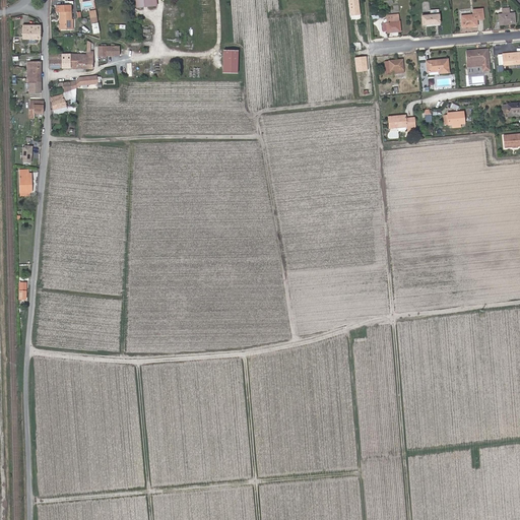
[(61,25),(61,29),(72,29),(71,19),(71,5),(58,6),(58,11),(60,11),(60,19),(60,21),(61,25)]
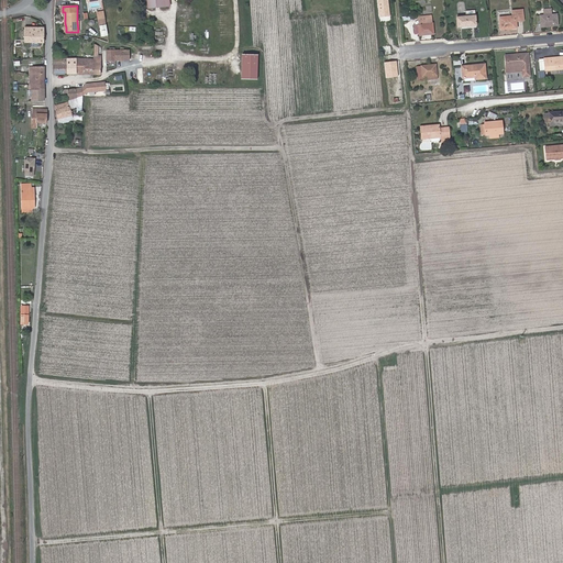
[(512,13),(519,12),(520,20),(525,20),(522,9),(512,10),(512,13)]
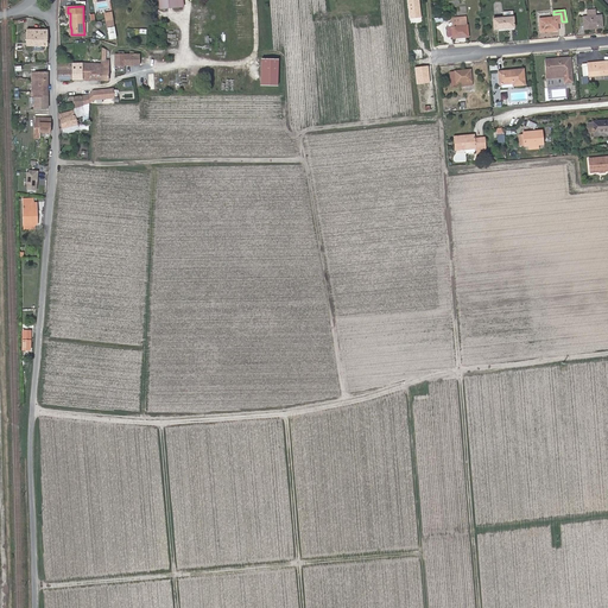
[(595,16),(595,10),(588,10),(588,17),(578,17),(580,26),(584,25),(584,30),(602,27),(602,14),(595,16)]
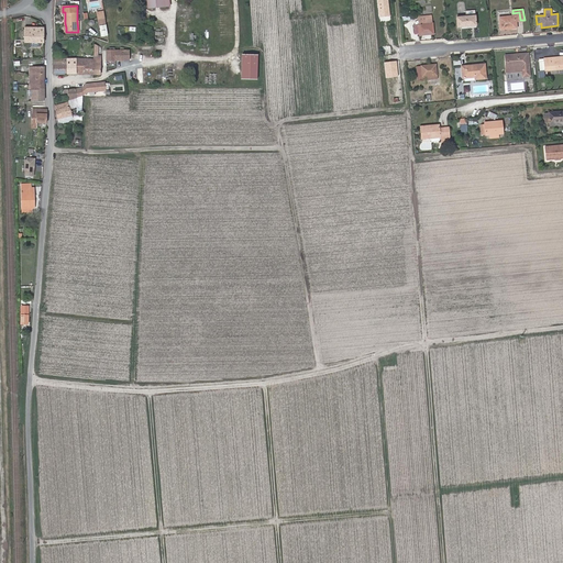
[(105,10),(97,11),(98,25),(106,24),(105,10)]
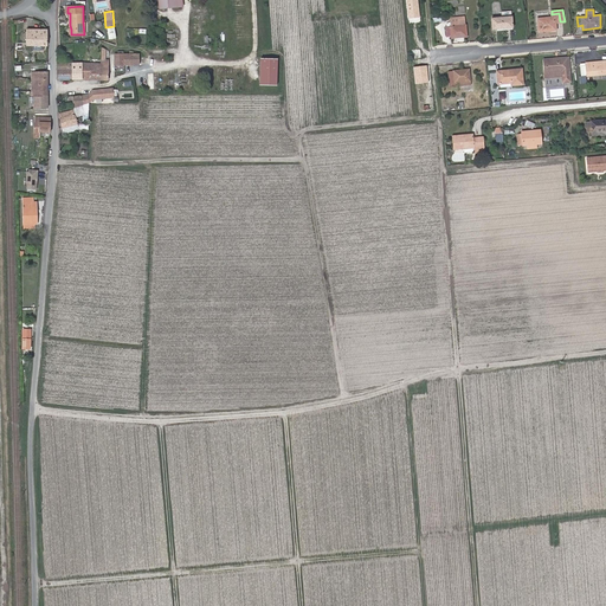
[(556,27),(555,23),(560,21),(559,13),(552,14),(552,17),(537,18),(539,32),(548,31),(547,28),(556,27)]
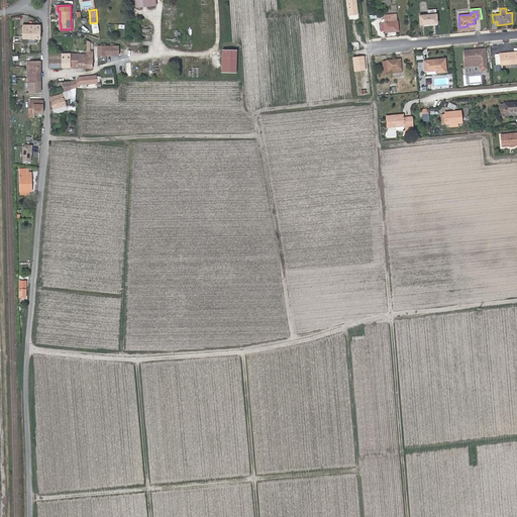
[(420,24),(437,23),(436,14),(429,15),(419,15),(420,24)]
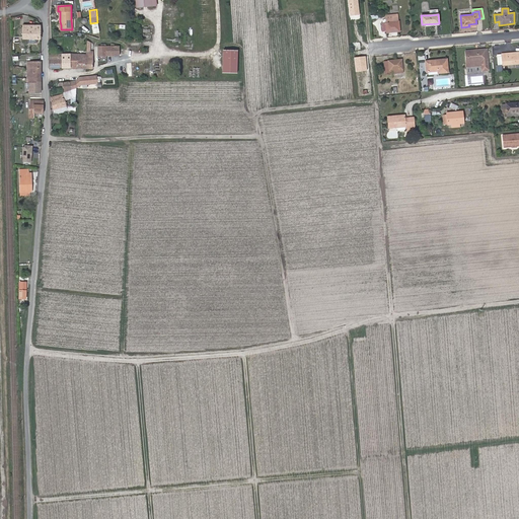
[(387,30),(387,32),(400,31),(398,17),(386,18),(386,22),(382,22),(382,31),(387,30)]
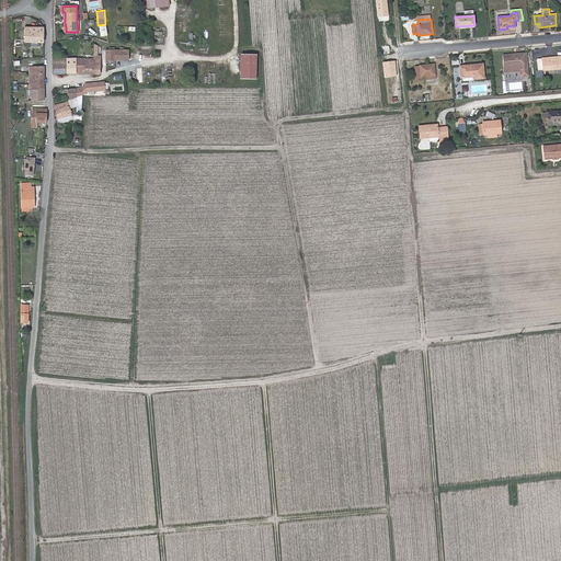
[(41,43),(44,43),(44,27),(24,27),(24,42),(31,42),(31,46),(41,46),(41,43)]
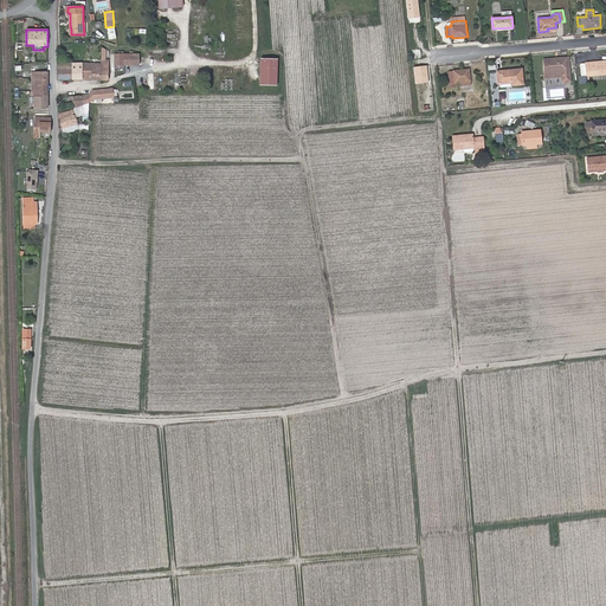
[(140,55),(134,55),(134,51),(130,51),(130,55),(116,55),(115,65),(140,65),(140,55)]
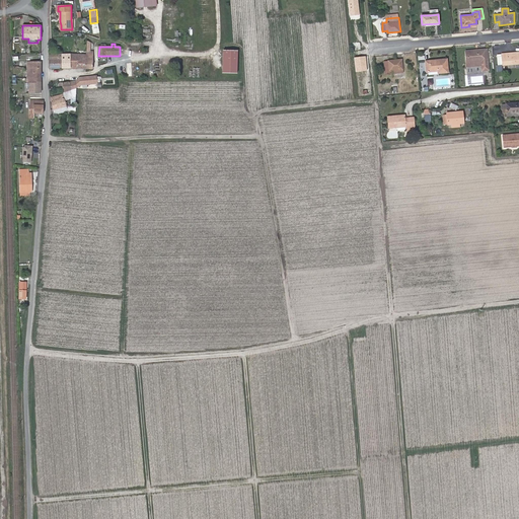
[(467,67),(472,66),(472,63),(482,62),(482,65),(483,70),(489,69),(488,55),(482,56),(480,50),(465,51),(467,67)]
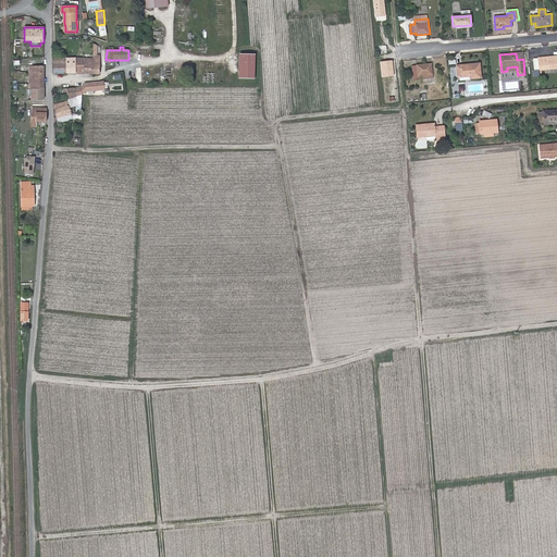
[(255,81),(256,57),(239,56),(239,81),(255,81)]
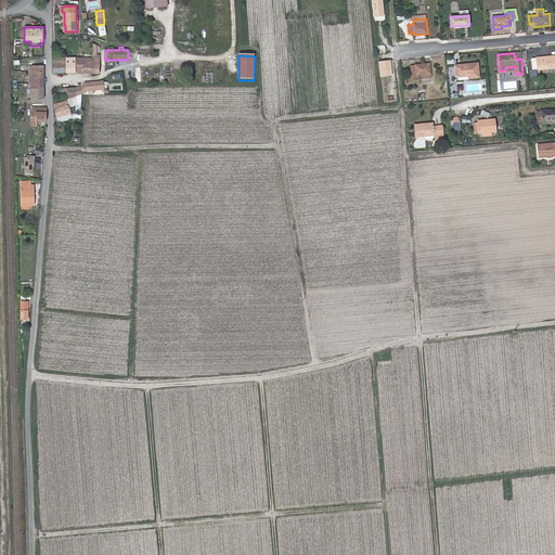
[(554,67),(554,55),(536,57),(537,69),(542,69),(542,66),(551,65),(551,68),(554,67)]
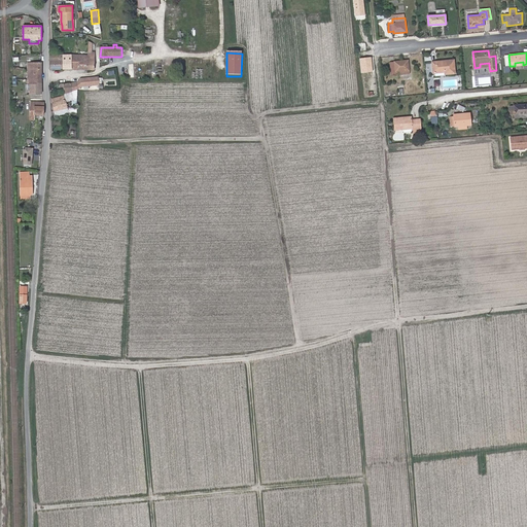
[(88,69),(89,56),(73,55),(72,55),(72,56),(72,69),(88,69)]
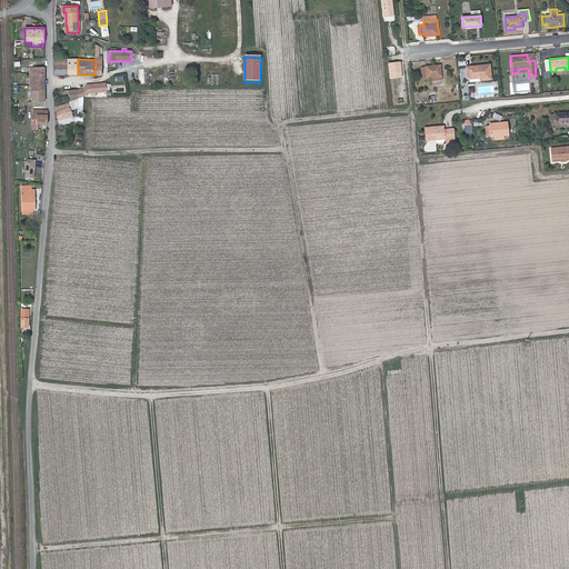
[(68,75),(68,60),(55,60),(55,75),(56,75),(68,75)]
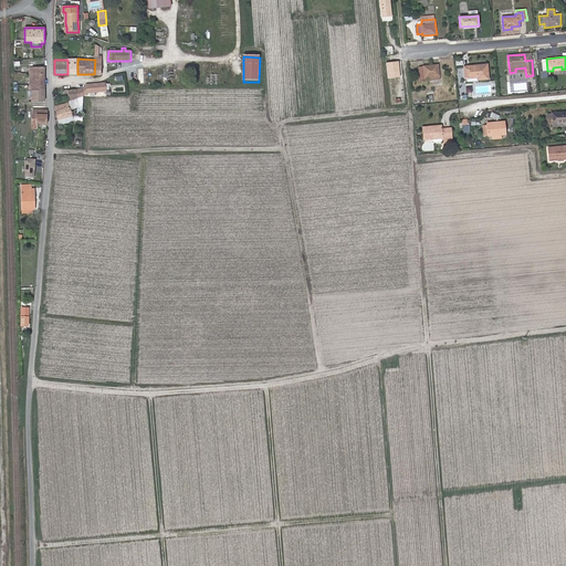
[(67,74),(77,74),(77,60),(67,60),(67,74)]
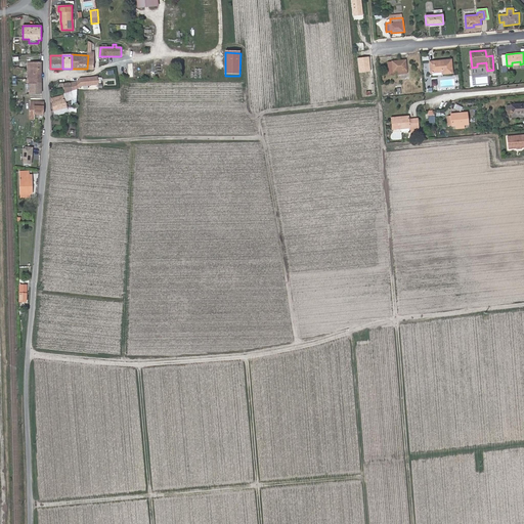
[(452,73),(451,59),(430,61),(431,73),(442,72),(442,74),(452,73)]
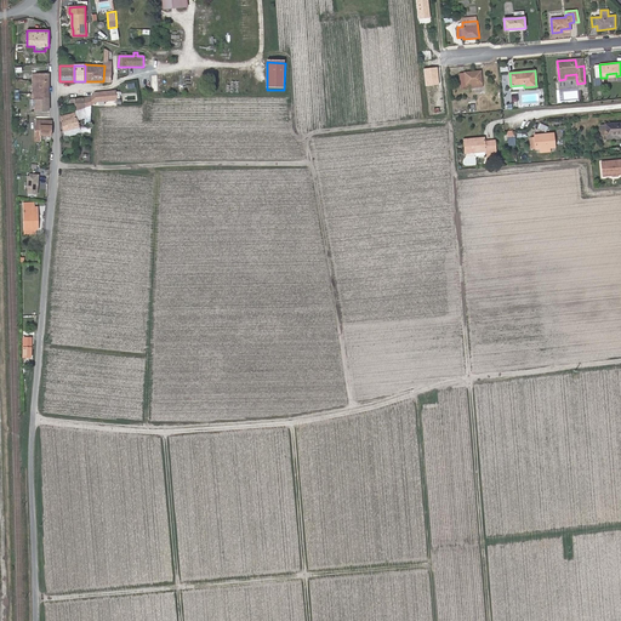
[(466,73),(466,74),(461,75),(462,89),(482,86),(480,72),(466,73)]
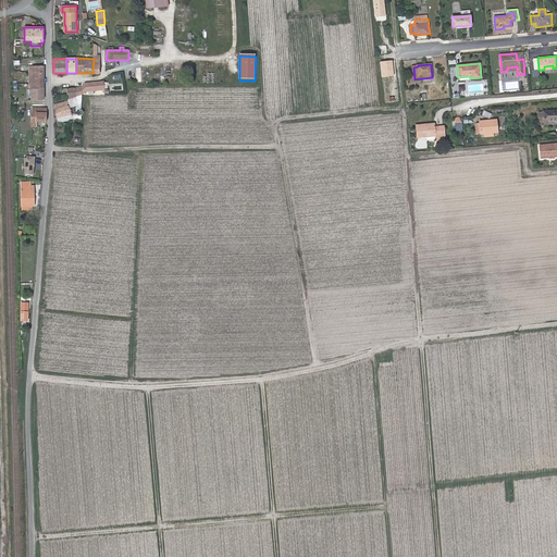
[(33,84),(33,89),(32,89),(32,94),(26,94),(26,99),(44,98),(44,65),(29,65),(29,84),(33,84)]
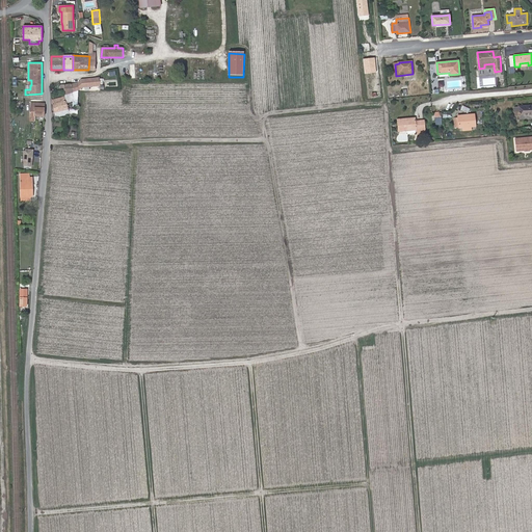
[(73,92),(73,89),(73,84),(64,84),(64,95),(73,92)]
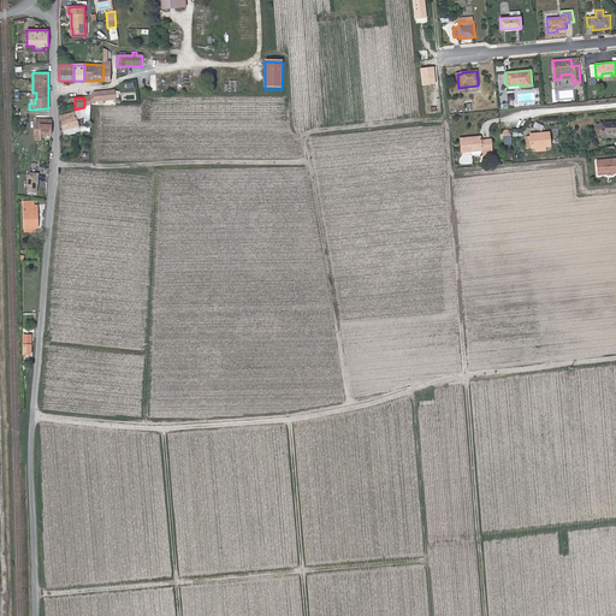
[(81,131),(90,131),(90,105),(84,107),(75,110),(76,112),(77,118),(84,117),(86,123),(88,123),(88,126),(81,126),(81,131)]
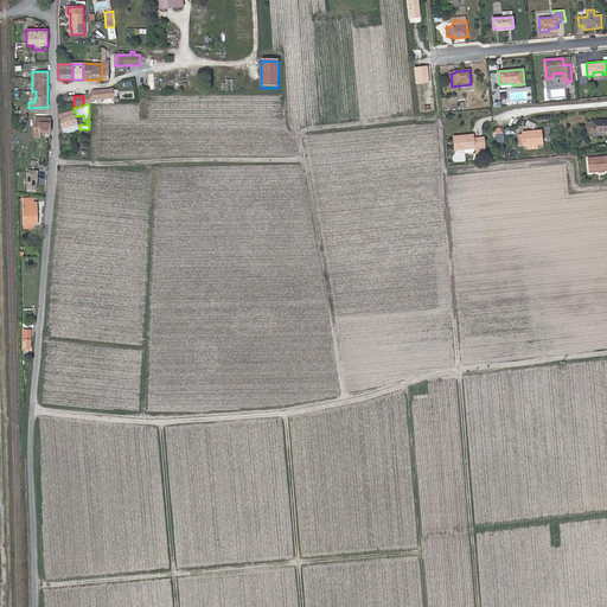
[(64,128),(78,123),(76,116),(75,110),(61,114),(64,128)]
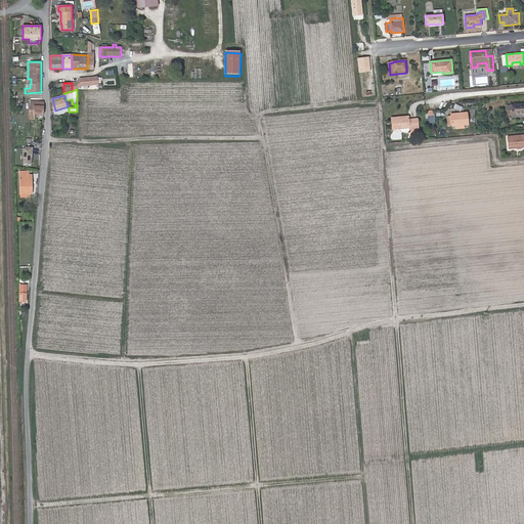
[(43,115),(44,102),(31,101),(30,119),(35,119),(35,114),(43,115)]
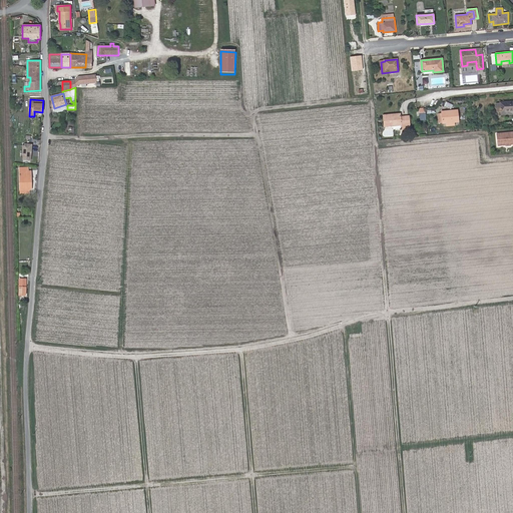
[(500,102),(501,110),(501,112),(512,110),(512,101),(500,102)]
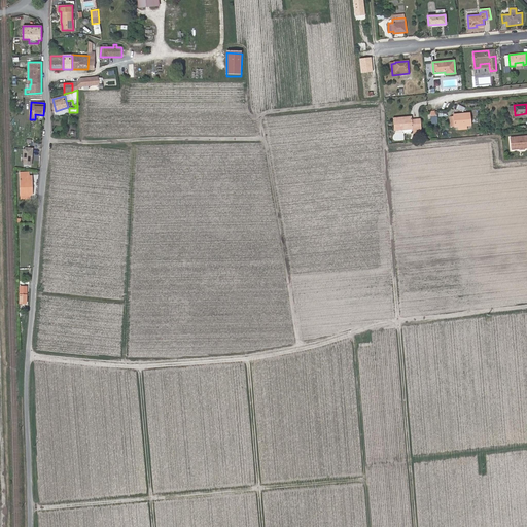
[(471,125),(470,112),(453,114),(453,116),(450,116),(451,126),(454,125),(455,127),(458,127),(458,129),(467,129),(467,126),(471,125)]
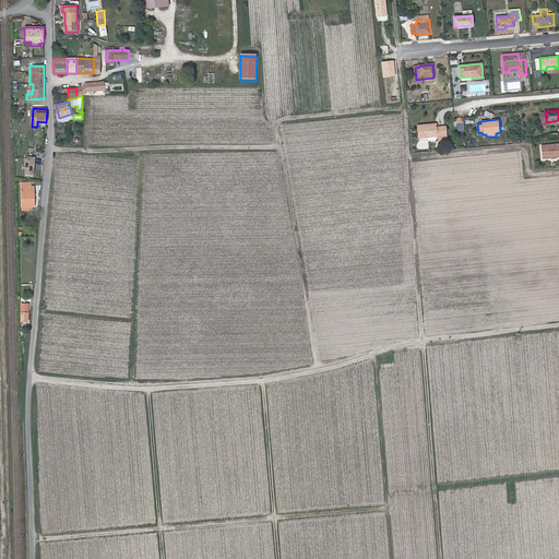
[(429,137),(437,135),(439,135),(440,140),(447,140),(445,127),(437,127),(428,127),(428,125),(418,125),(419,138),(429,137)]
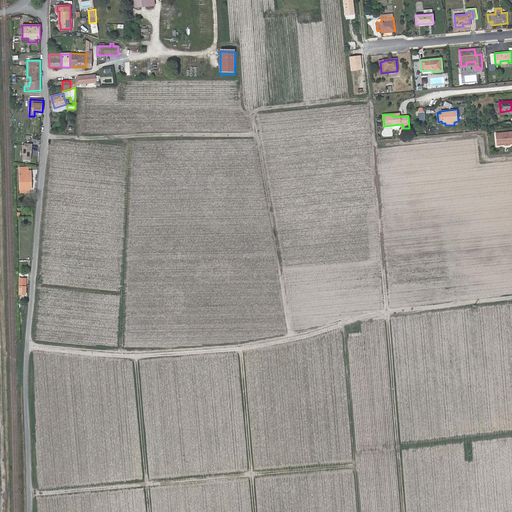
[(511,131),(496,133),(497,144),(502,144),(504,142),(509,142),(510,143),(511,142),(511,131)]
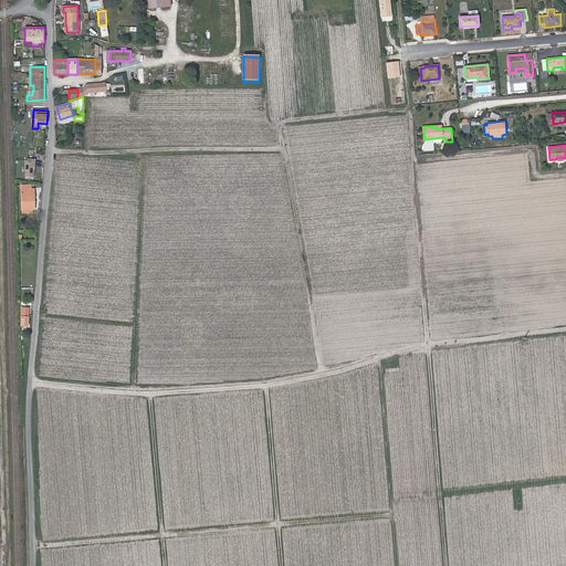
[(35,159),(24,158),(23,177),(34,177),(35,159)]
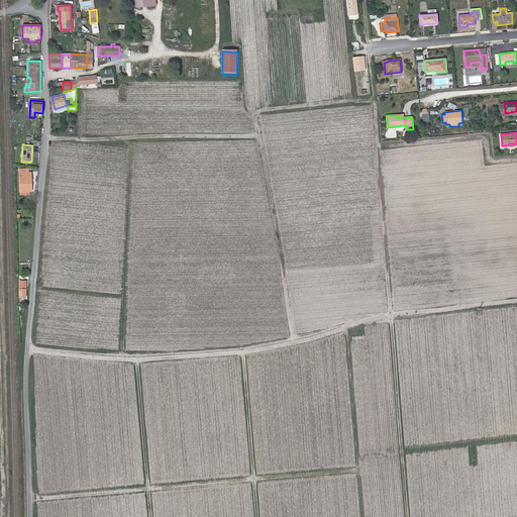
[(31,191),(30,173),(19,173),(20,191),(31,191)]
